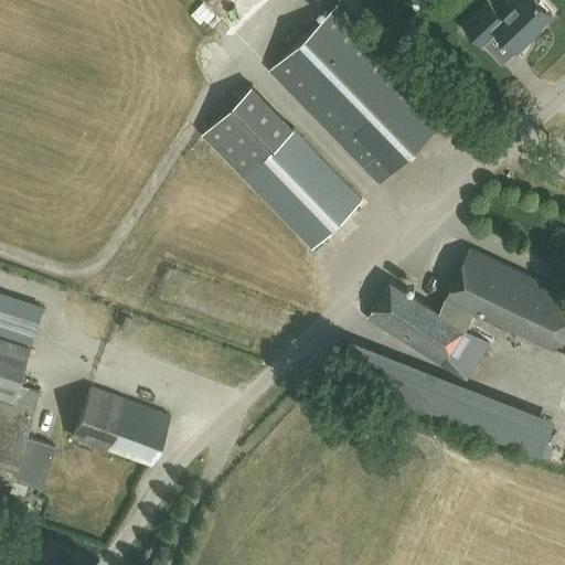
[(552,13),(539,0),(513,0),(499,14),(489,4),(465,27),(481,44),(497,30),(516,51),(534,34),(532,32),(552,13)]
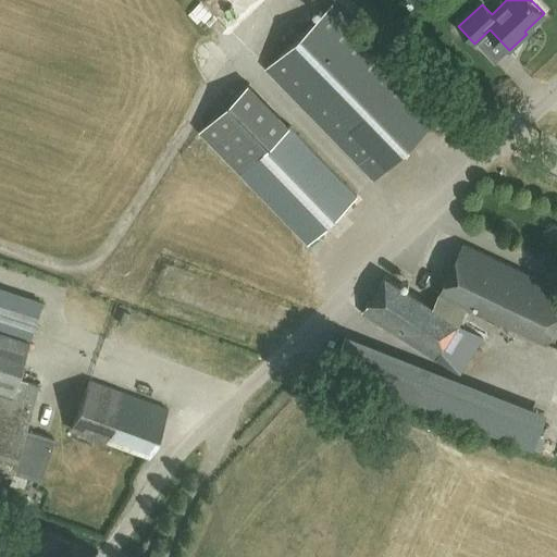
[(441,114),(333,4),(265,70),(373,180),(441,114)]
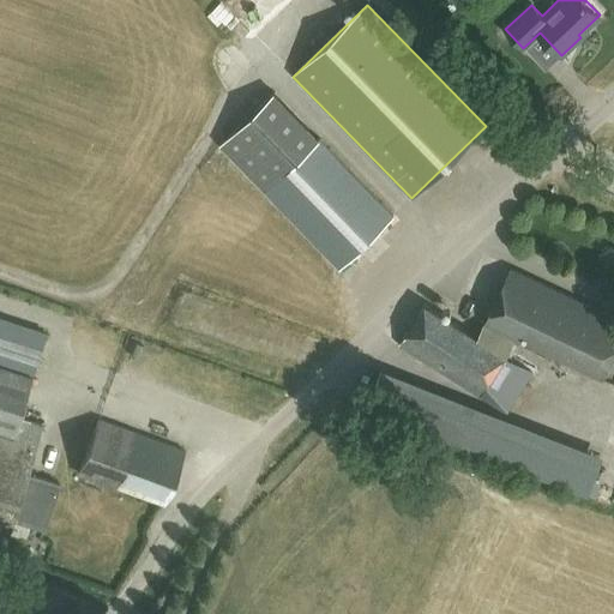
[(220,145),(339,269),(393,216),(274,92),(220,145)]
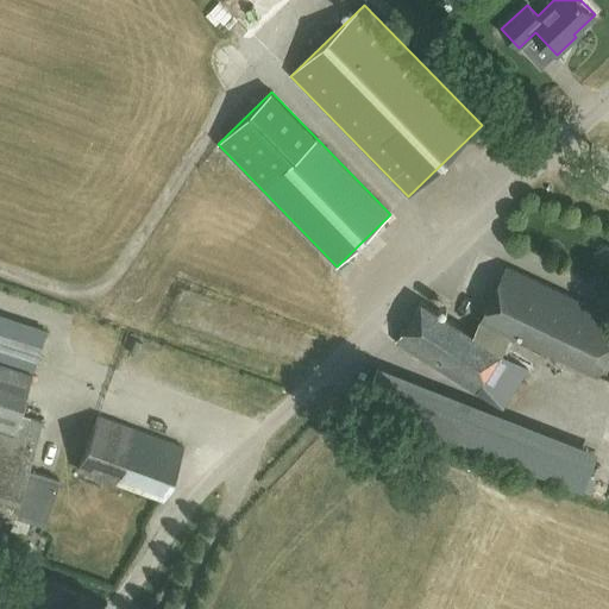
[(608,350),(608,315),(507,267),(473,336),(421,302),(395,343),(502,409),(528,369),(502,353),(510,336),(597,377),(608,350)]
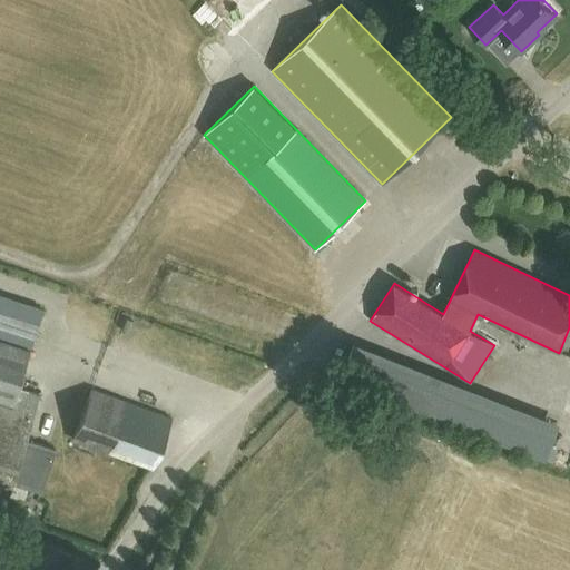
[(42,310),(0,295),(0,507),(1,508),(10,481),(39,491),(53,450),(23,439),(39,394),(18,386),(42,310)]
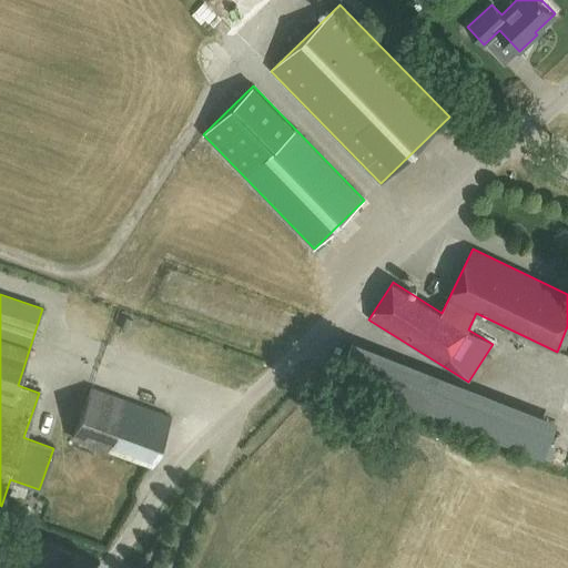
[(557,426),(353,345),(341,377),(550,460),(560,436),(554,434),(557,426)]
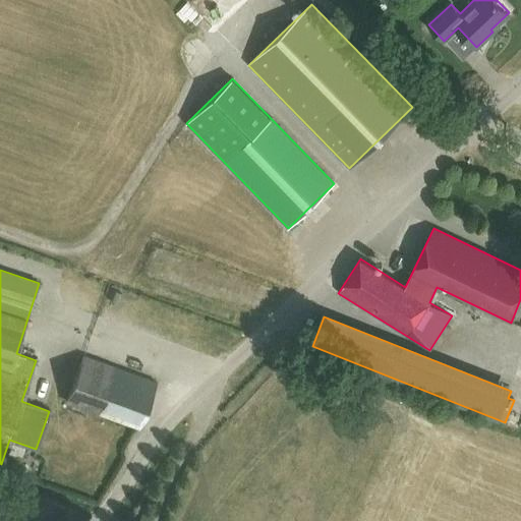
[(157,383),(82,355),(65,401),(138,428),(157,383)]
